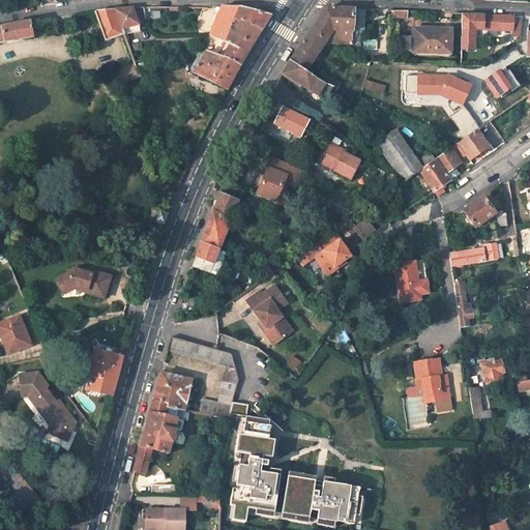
[(232,19),(235,6),(222,6),(214,26),(228,33),(232,19)]
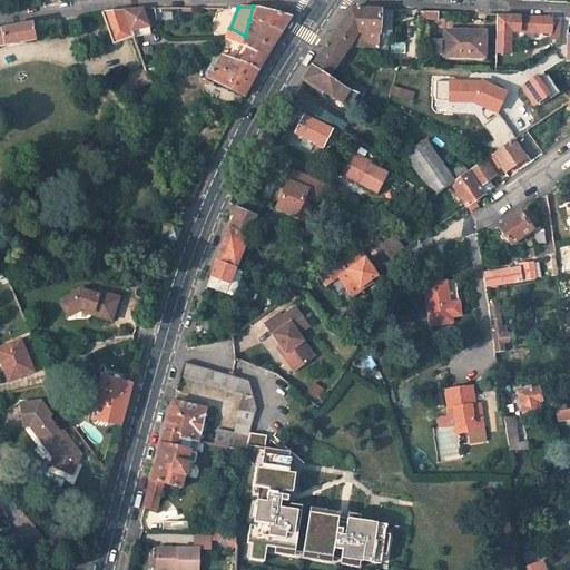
[(249,20),(281,32),(283,29),(288,20),(295,9),(294,7),(277,8),(276,12),(266,10),(255,7),(253,7),(249,20)]
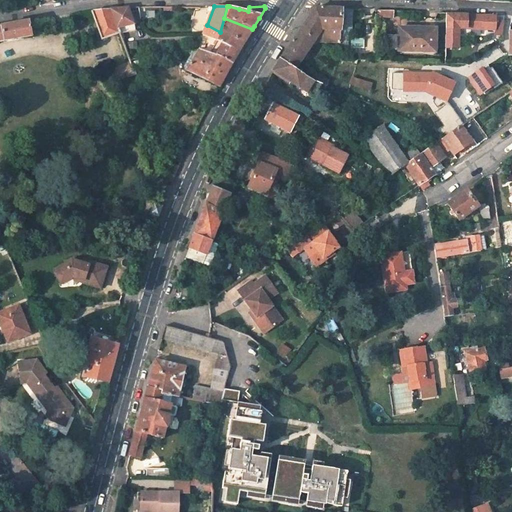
[(112,9),(119,29),(135,24),(130,8),(112,9)]
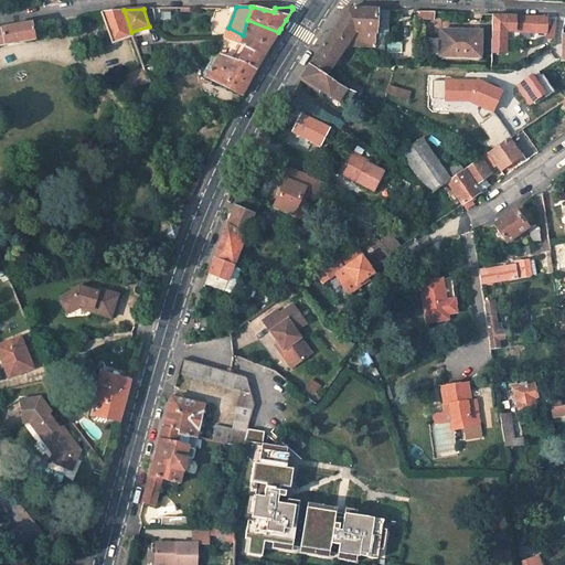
[(343,13),(338,21),(353,32),(362,33),(360,48),(373,49),(375,10),(347,9),(343,13)]
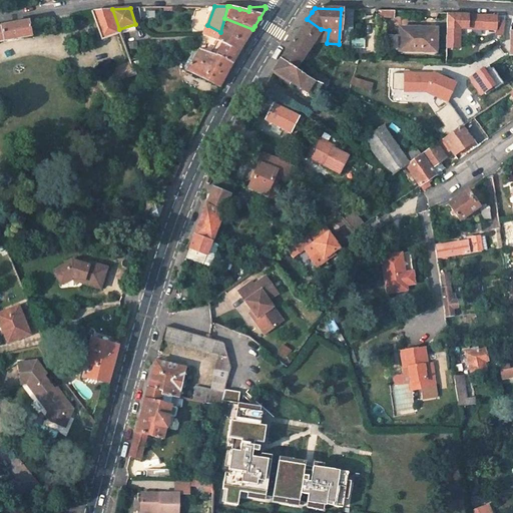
[(112,9),(91,11),(103,41),(121,35),(119,29),(112,9)]
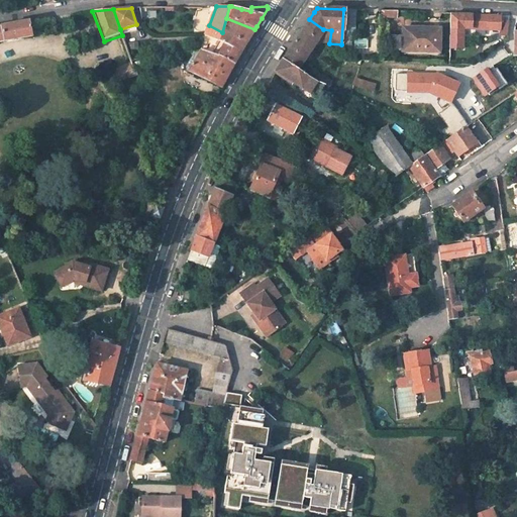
[(254,29),(226,18),(222,32),(245,43),(249,37),(254,29)]
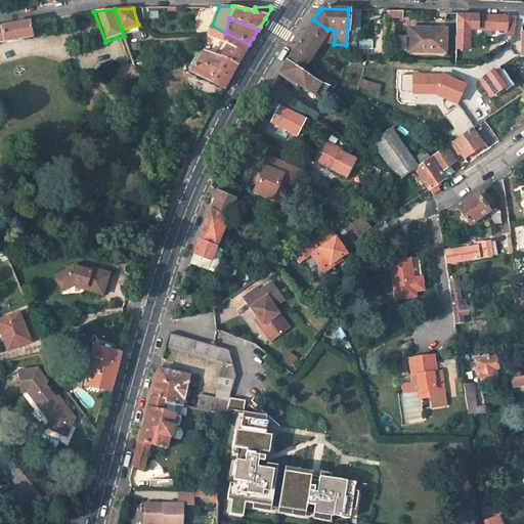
[(286,62),(300,72),(322,38),(334,44),(336,31),(328,30),(313,19),(302,37),(289,56),(286,62)]
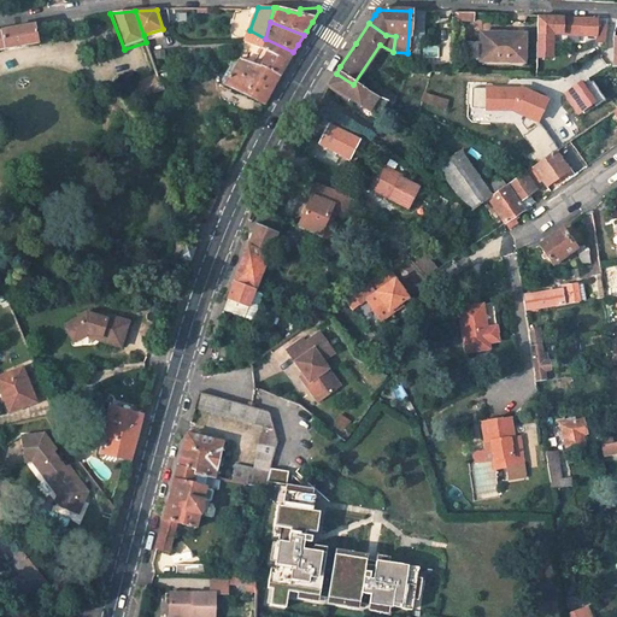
[(0,51),(40,45),(36,25),(0,31),(0,51)]
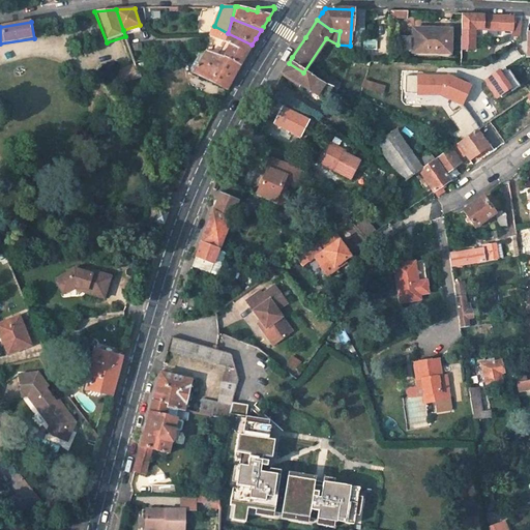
[(520,37),(521,22),(512,22),(512,37),(520,37)]
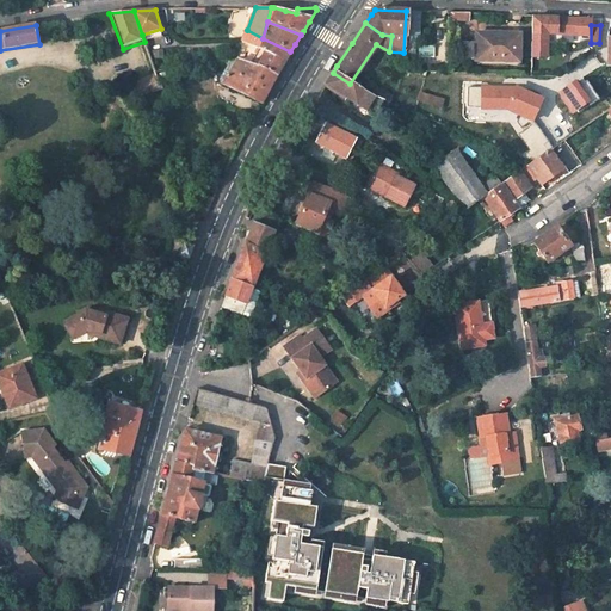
[(520,35),(476,34),(475,62),(519,63),(520,35)]
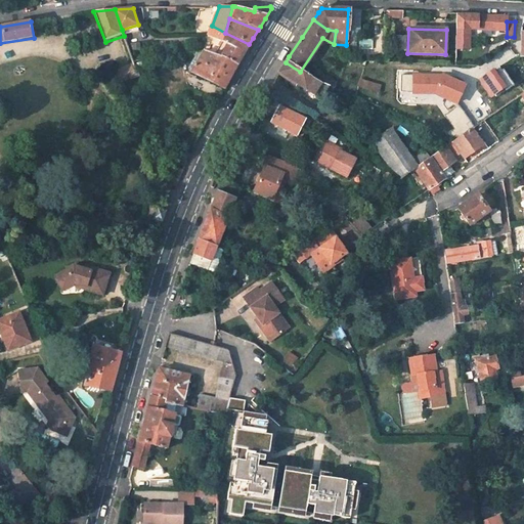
[(220,42),(225,45),(219,56),(235,66),(244,53),(249,44),(225,33),(220,42)]
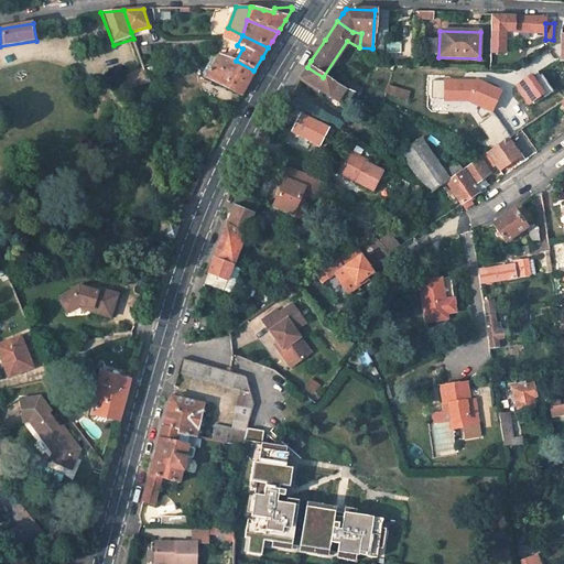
[(240,96),(253,71),(236,61),(220,54),(218,55),(206,77),(240,96)]
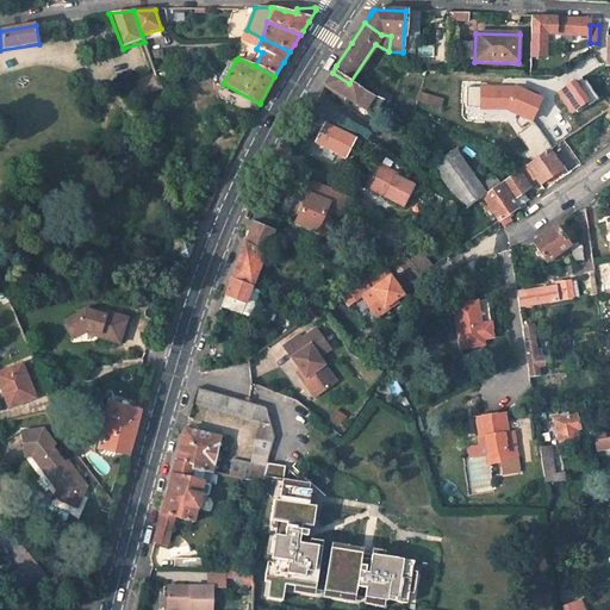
[(155,73),(135,81),(137,89),(159,82),(155,73)]
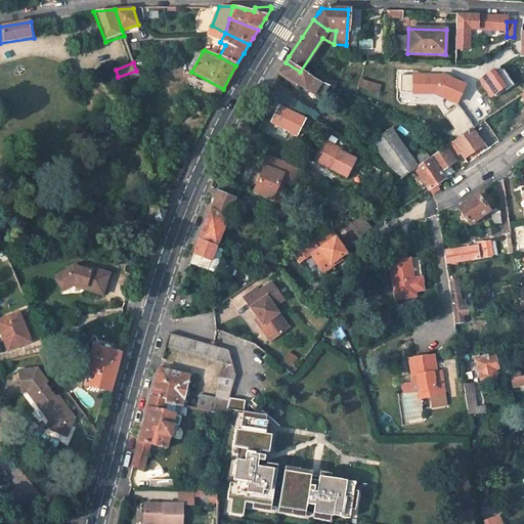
[(280,71),(279,74),(304,89),(311,79),(300,72),(286,62),(280,71)]
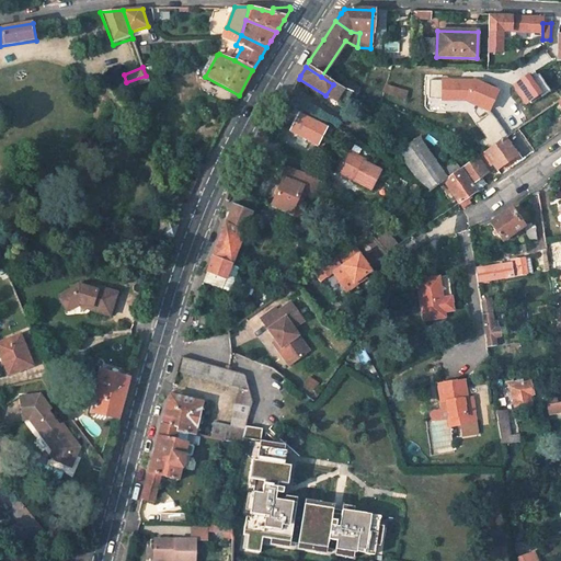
[(146,76),(126,82),(129,91),(149,84),(146,76)]
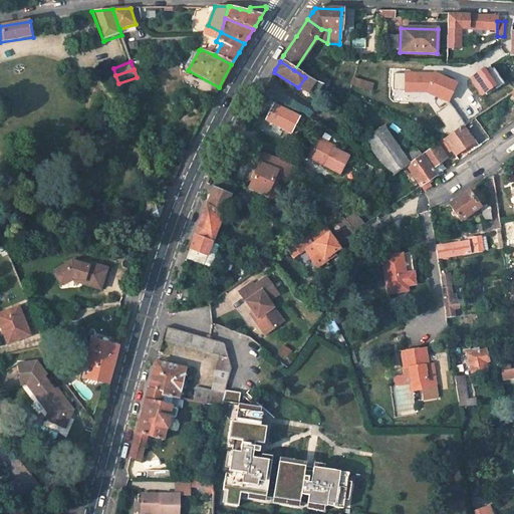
[(298,87),(274,72),(272,76),(295,91),(298,87)]
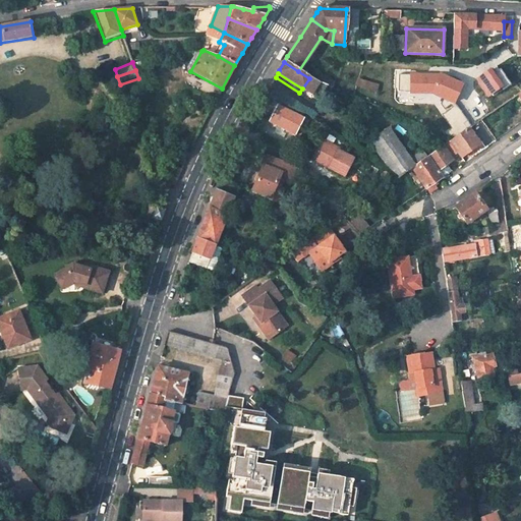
[(325,85),(334,89),(336,82),(316,74),(314,80),(325,85)]
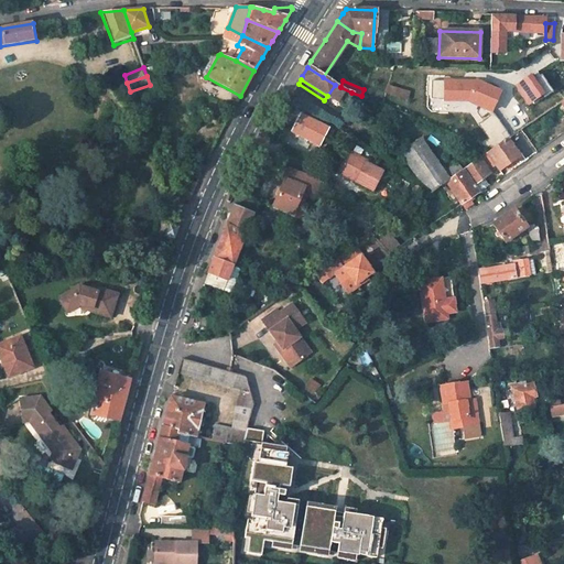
[(469,100),(494,111),(502,91),(479,82),(478,83),(447,83),(447,99),(469,100)]
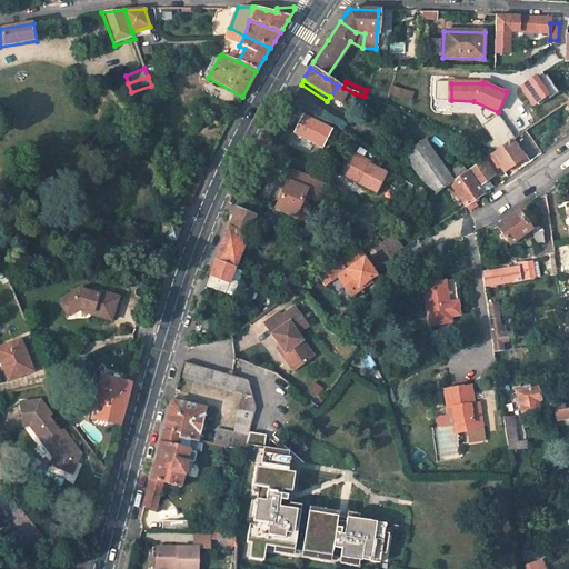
[(346,108),(355,93),(343,88),(338,86),(330,97),(346,108)]
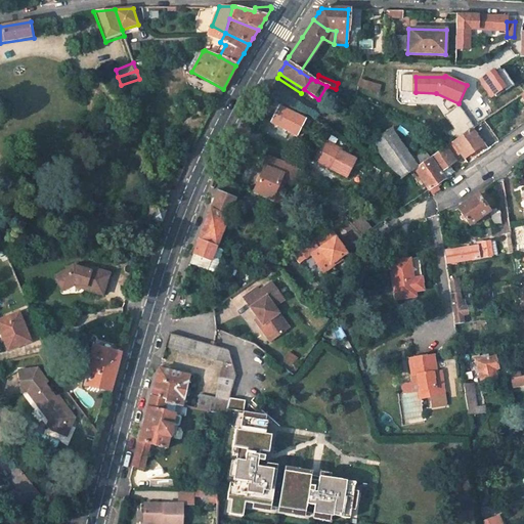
[(517,96),(523,91),(517,81),(510,86),(517,96)]
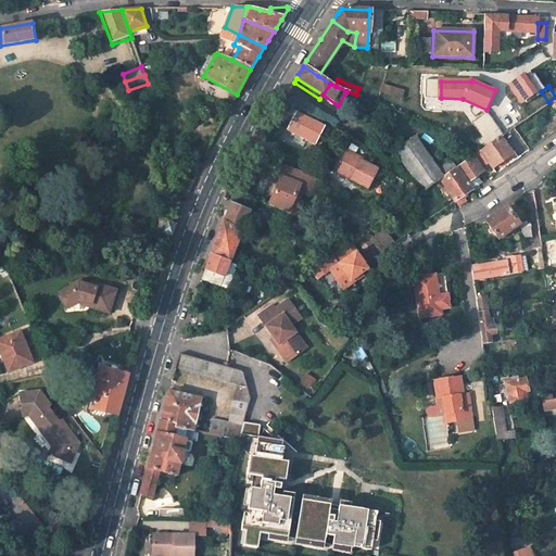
[(295,113),(287,130),(314,144),(323,127),(295,113)]
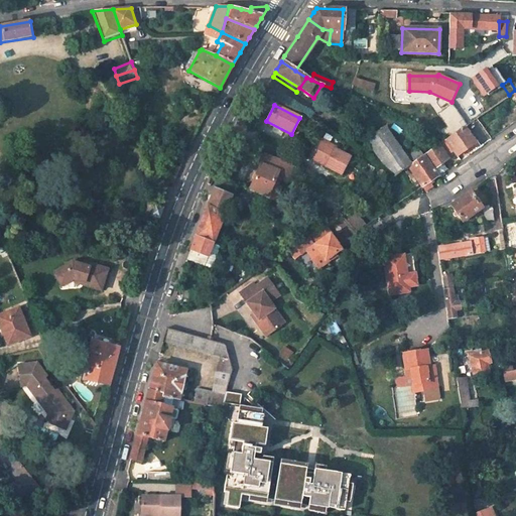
[(448,137),(445,140),(457,155),(475,143),(464,127),(448,137)]
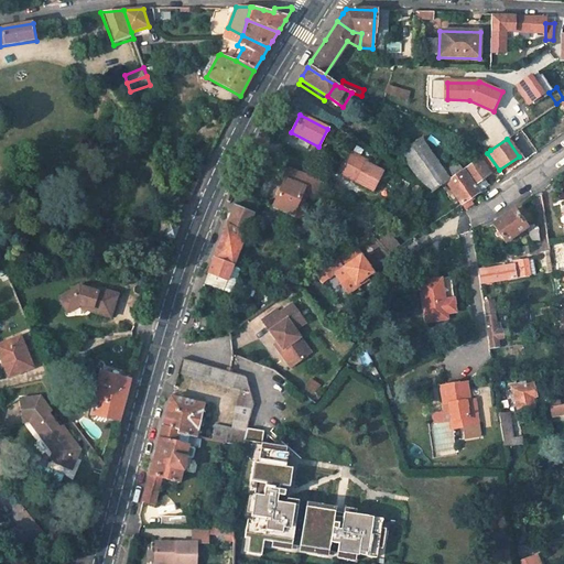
[(431,193),(445,183),(420,144),(405,154),(431,193)]
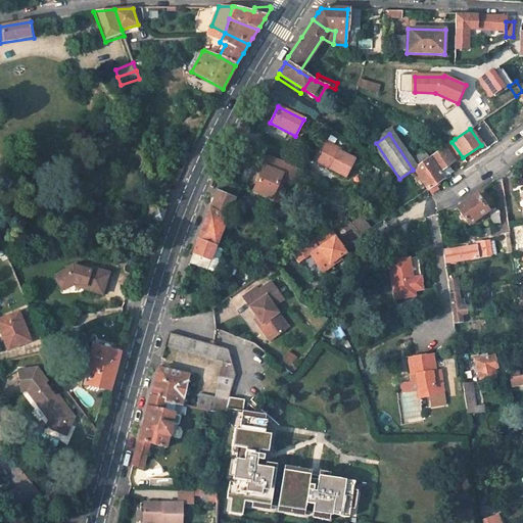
[(334,147),(318,139),(308,155),(325,164),(324,167),(339,174),(348,156),(333,149),(334,147)]
